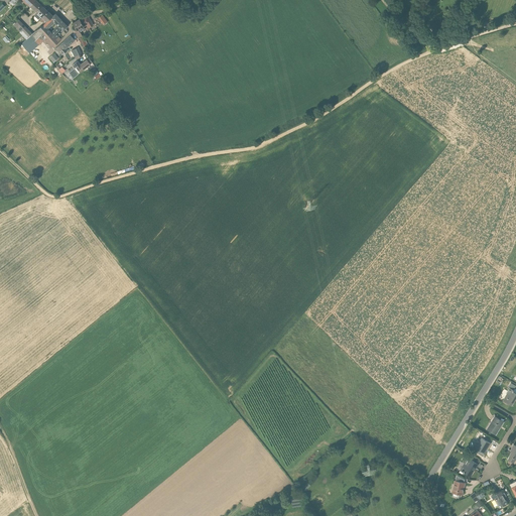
[(35,0),(34,0),(30,6),(35,10),(40,4),(35,0)]
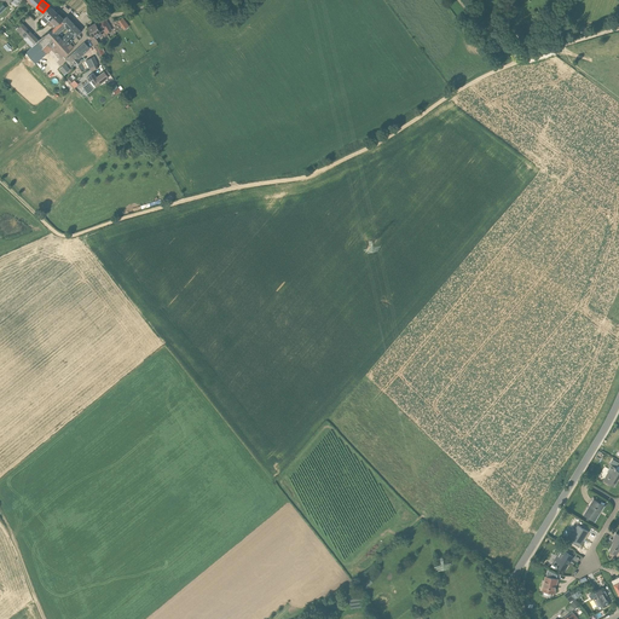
[(48,23),(57,13),(51,7),(41,19),(47,24),(48,23)]
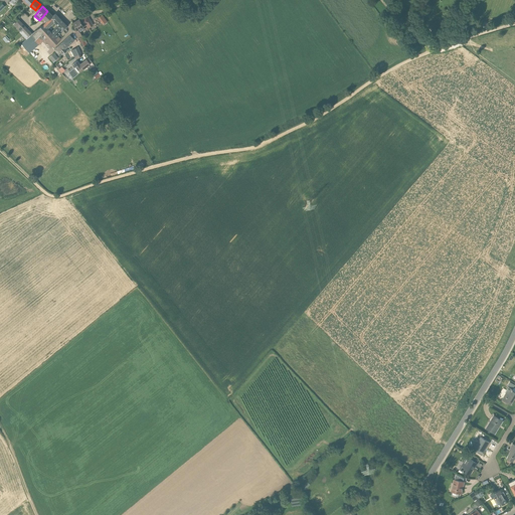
[(47,11),(40,19),(45,24),(47,22),(53,15),(47,11)]
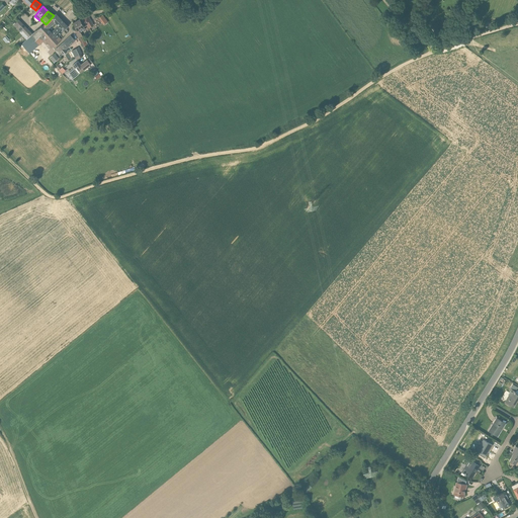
[(59,33),(67,26),(56,14),(54,16),(48,22),(46,24),(30,36),(30,35),(27,39),(26,40),(21,44),(24,48),(29,45),(31,42),(35,48),(42,40),(51,50),(63,38),(59,33)]
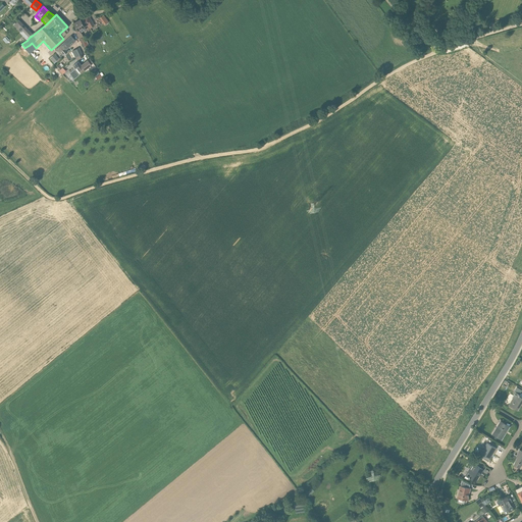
[(81,20),(81,19),(73,23),(77,31),(76,32),(77,34),(76,35),(79,38),(84,36),(82,33),(81,33),(86,30),(84,27),(89,24),(89,25),(93,23),(89,16),(86,19),(85,17),(81,20)]
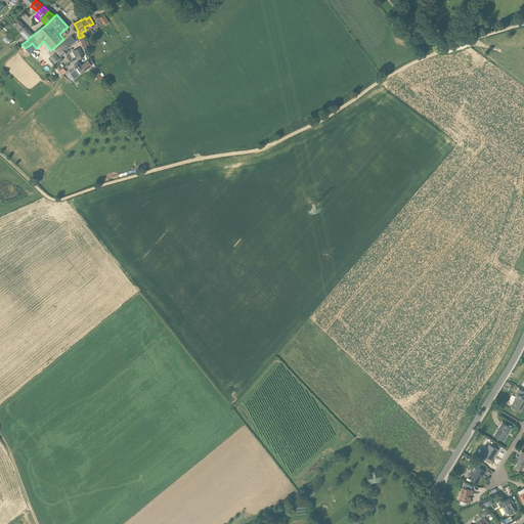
[(33,34),(26,27),(20,33),(28,40),(31,36),(33,34)]
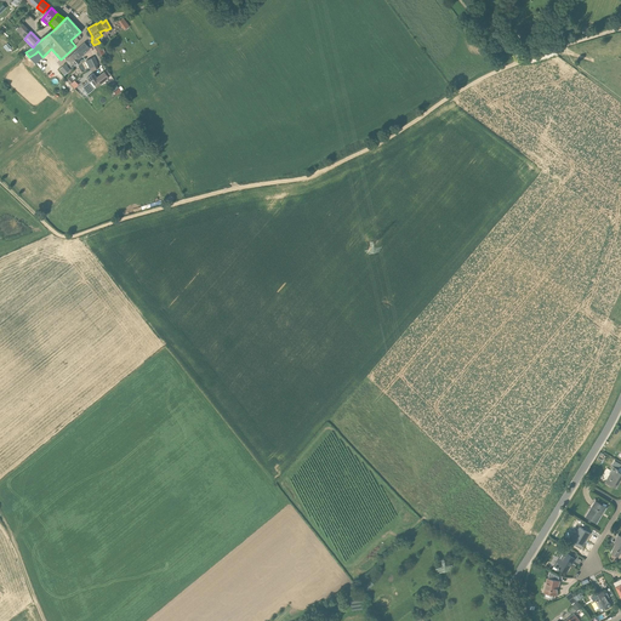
[(90,49),(85,43),(66,61),(73,68),(80,61),(79,60),(90,49)]
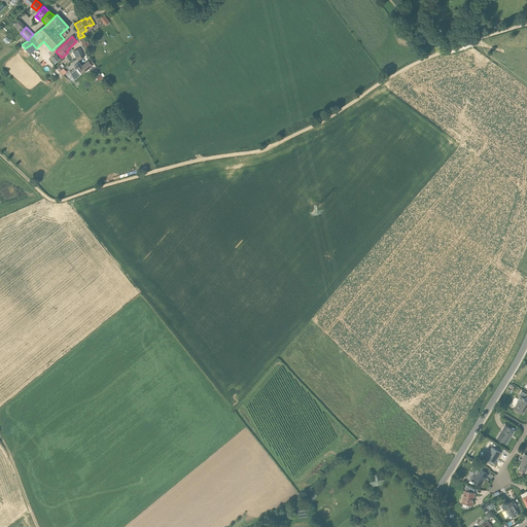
[(83,47),(89,45),(84,37),(79,39),(83,47)]
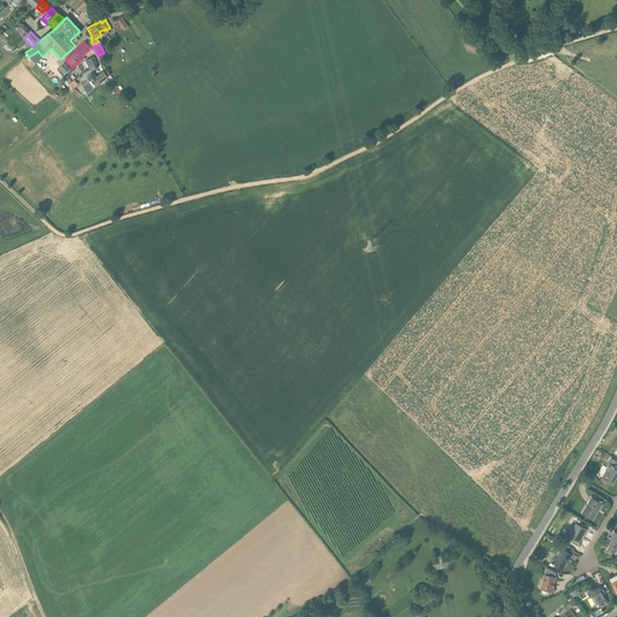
[(89,68),(97,64),(93,57),(86,60),(89,68)]
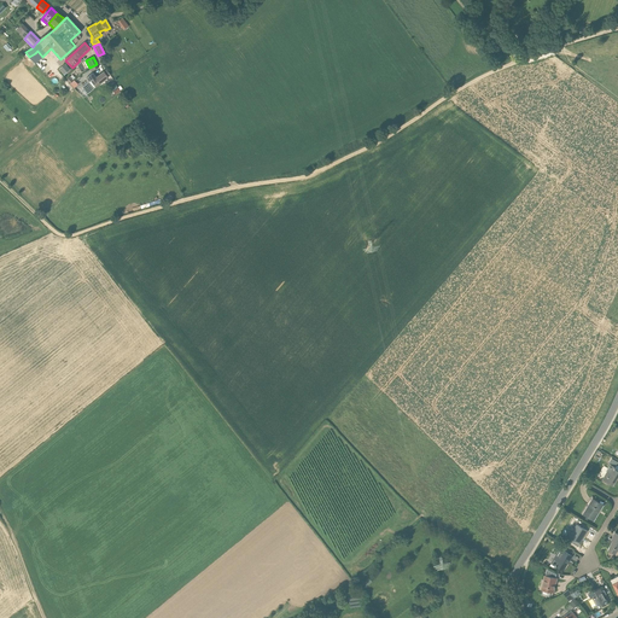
[(64,75),(70,69),(65,64),(59,69),(64,75)]
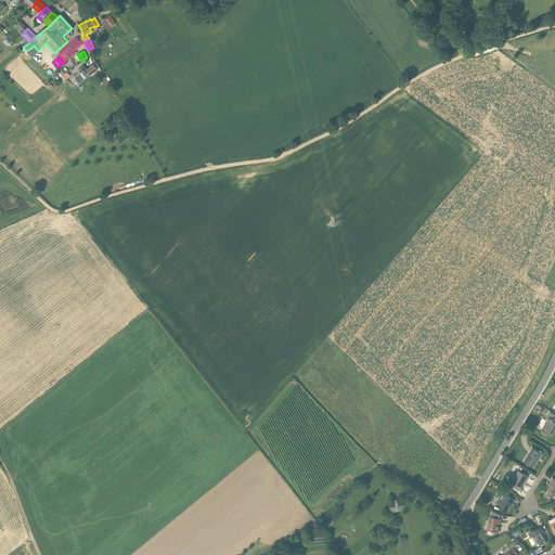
[(86,78),(100,67),(95,63),(87,69),(84,65),(77,71),(79,74),(81,72),(86,78)]
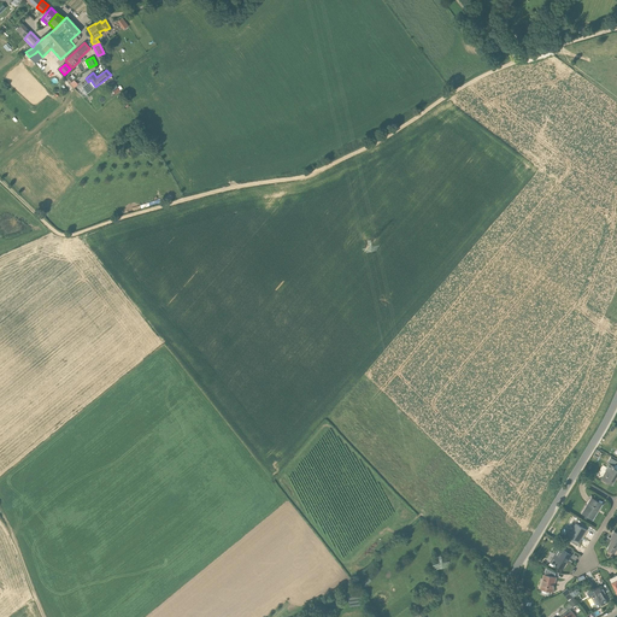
[(616,476),(616,469),(616,468),(610,464),(605,470),(607,471),(603,480),(611,485),(616,477),(616,476)]
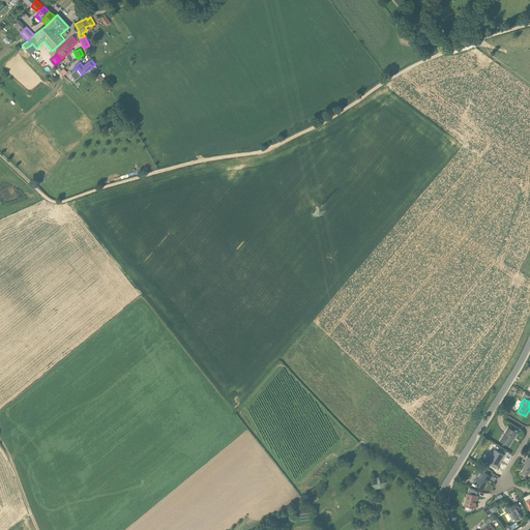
[(509,446),(518,434),(509,428),(505,435),(504,434),(500,441),(509,446)]
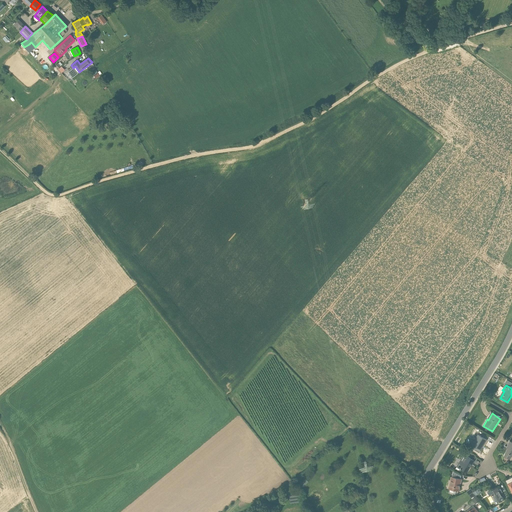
[(479,453),(487,440),(478,435),(472,445),(475,446),(473,449),(479,453)]
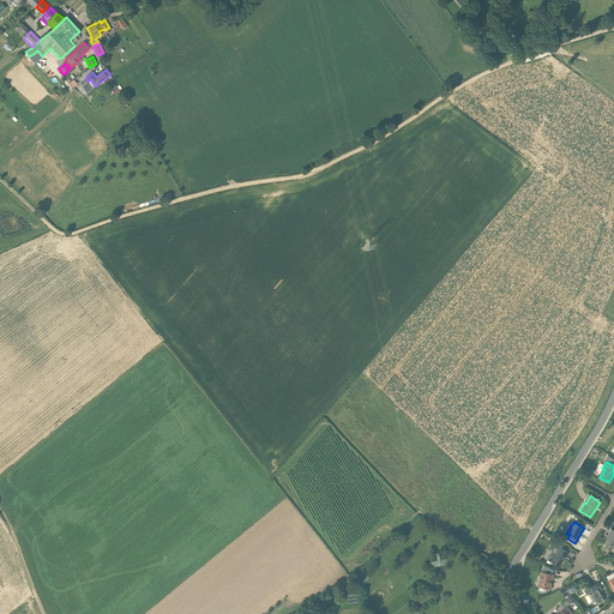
[(566,557),(566,555),(563,553),(564,549),(557,545),(548,559),(559,566),(565,557),(566,557)]
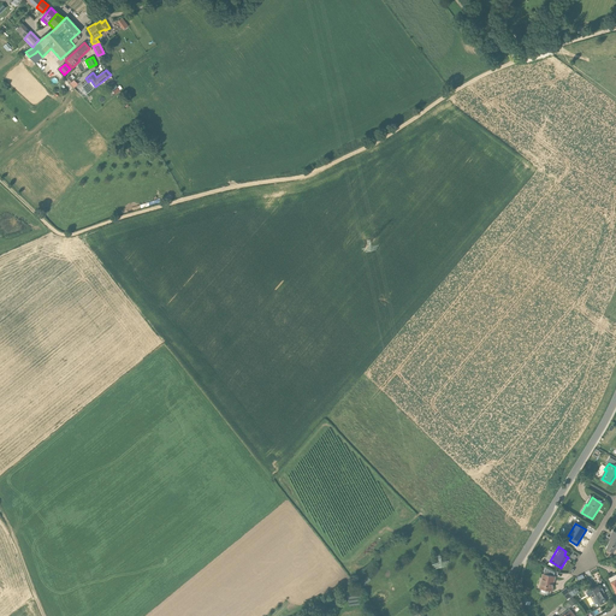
[(552,591),(555,576),(543,574),(540,587),(552,591)]
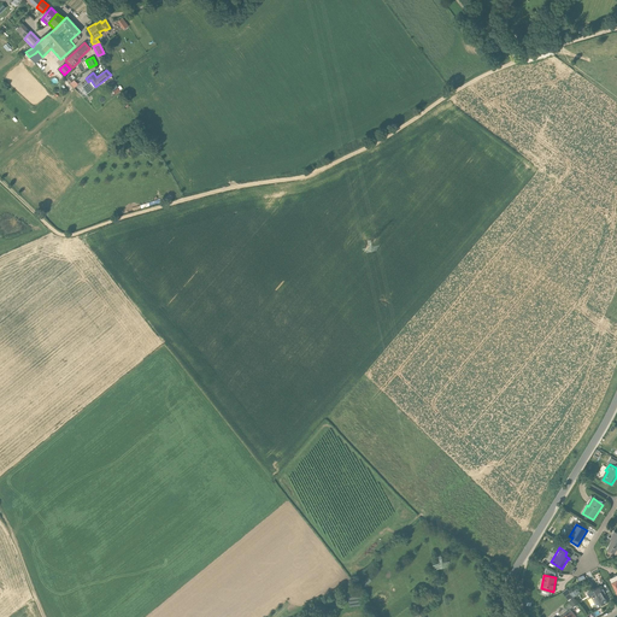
[(369,576),(362,582),(365,587),(372,580),(369,576)]
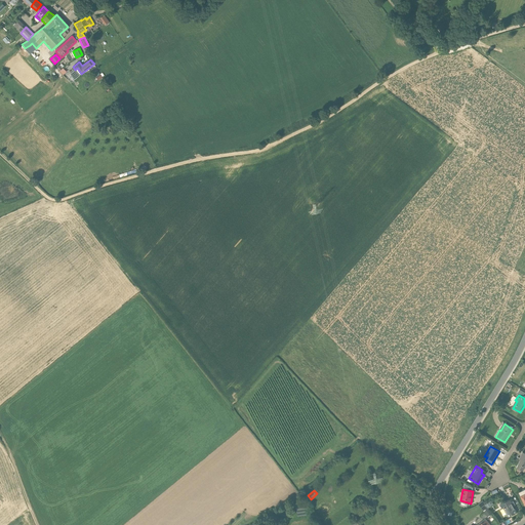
[(511,502),(510,499),(506,501),(505,500),(501,501),(502,503),(499,505),(501,510),(503,508),(509,517),(517,513),(513,507),(516,505),(513,500),(511,502)]
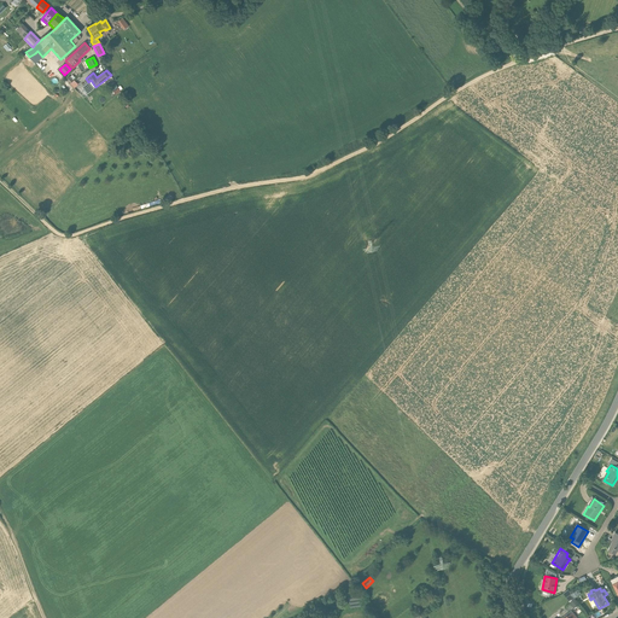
[(570,601),(575,598),(569,589),(564,594),(570,601)]
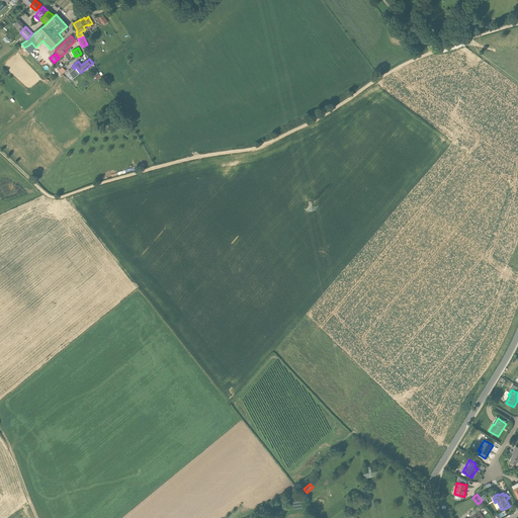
[(486,507),(482,501),(477,504),(482,510),(486,507)]
